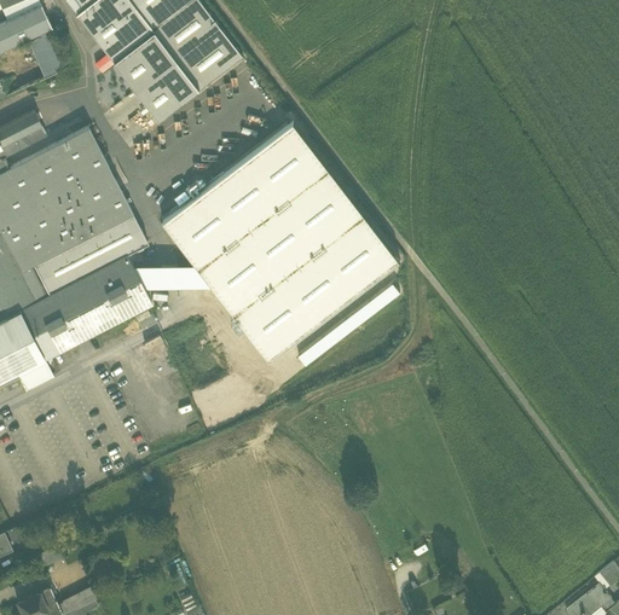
[(0,0),(0,53),(32,39),(39,35),(51,29),(41,7),(7,23),(0,25),(0,10),(1,10),(23,0),(0,0)]
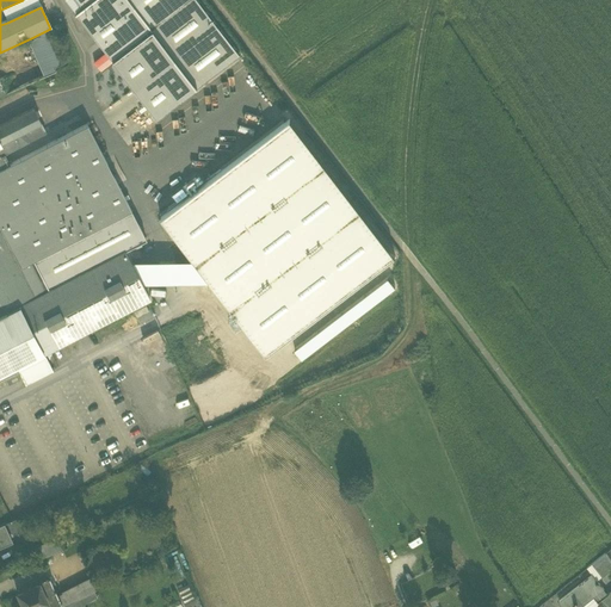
[(1,10),(7,23),(41,7),(37,0),(23,0),(1,10)]
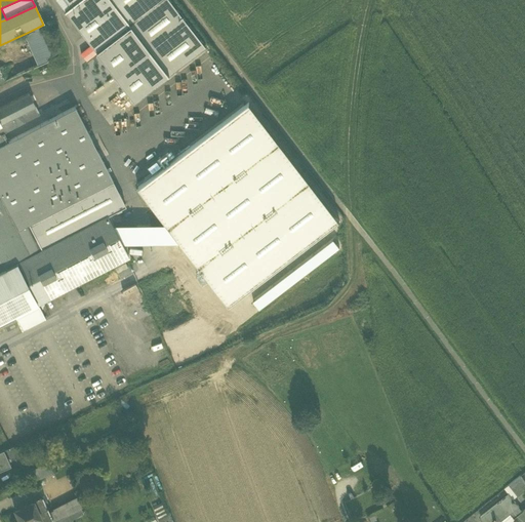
[(57,0),(56,1),(66,13),(71,9),(64,0),(57,0)]
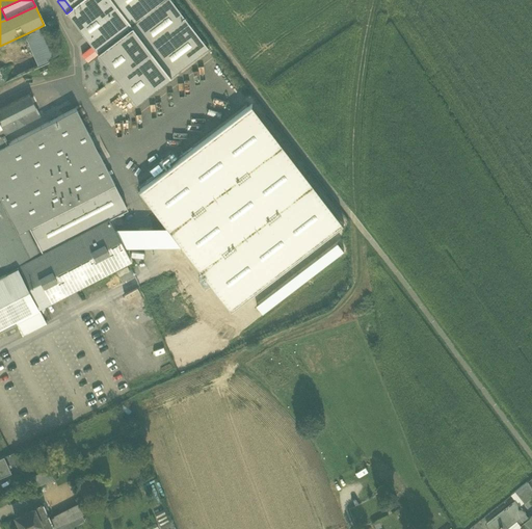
[(67,14),(99,55),(170,0),(64,0),(72,9),(67,14)]
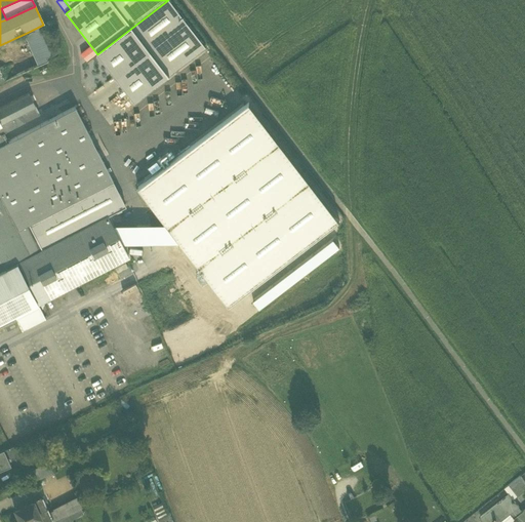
[(168,0),(97,54),(135,104),(206,49),(168,0)]
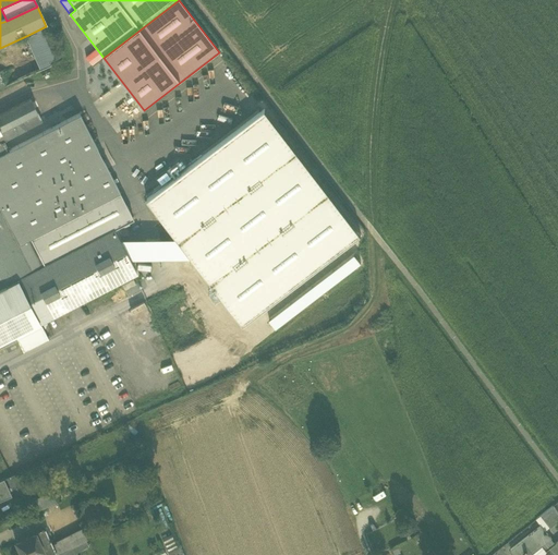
[(0,89),(51,68),(35,32),(28,35),(29,38),(0,50),(0,89)]
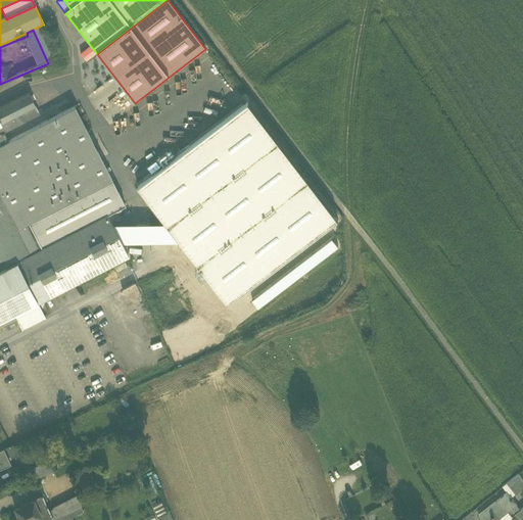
[(0,323),(14,316),(21,331),(45,320),(37,304),(128,257),(121,243),(112,228),(106,216),(41,250),(28,225),(111,182),(75,108),(8,143),(0,146),(0,135),(4,134),(39,115),(29,95),(0,108),(0,323)]
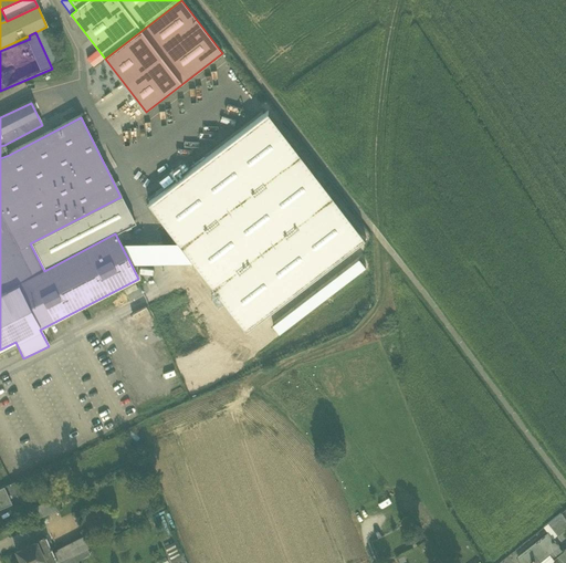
[(268,113),(149,205),(180,246),(194,262),(247,332),(366,240),(268,113)]
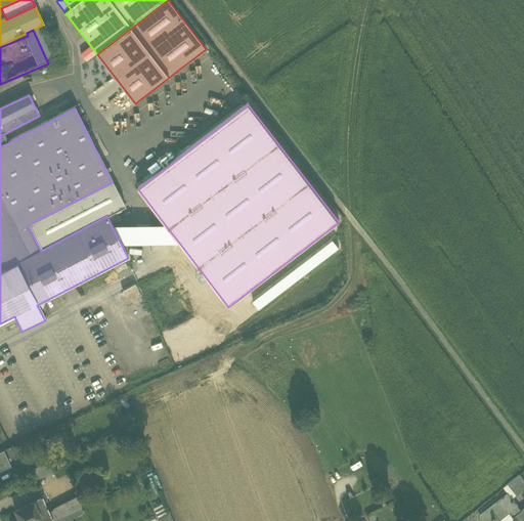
[(125,207),(112,182),(28,225),(41,251),(106,216),(125,207)]
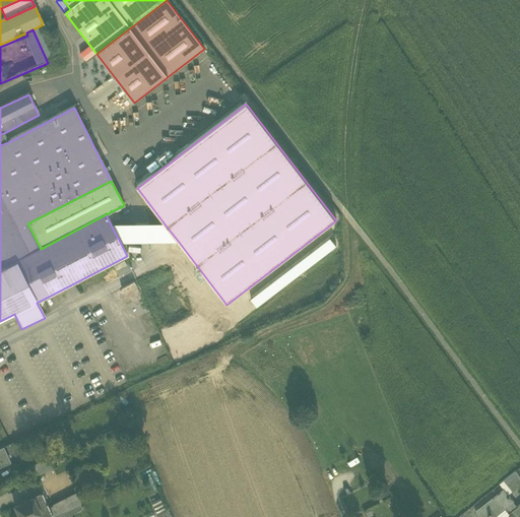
[(166,225),(112,227),(120,242),(178,241),(166,225)]
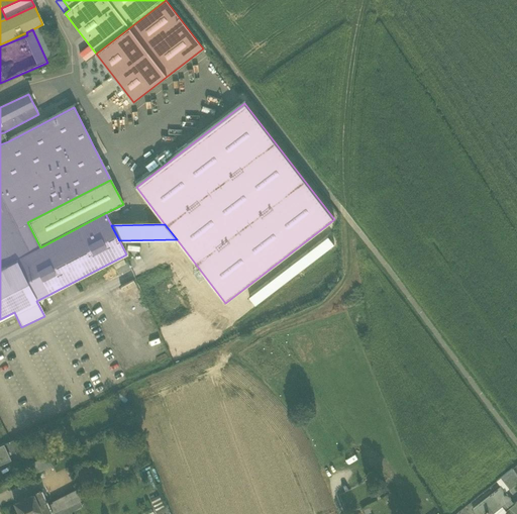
[(334,244),(328,237),(249,298),(255,306),(334,244)]
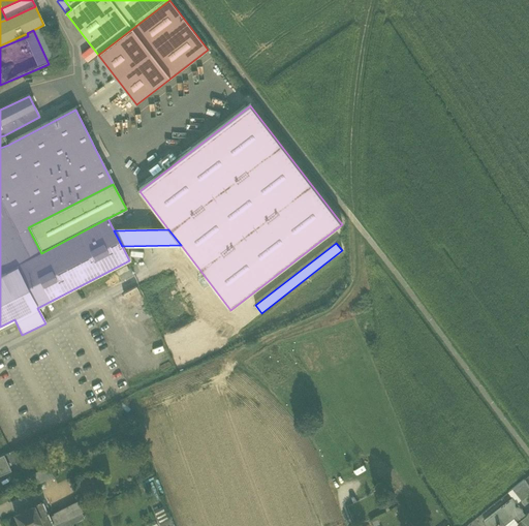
[(126,267),(115,272),(118,278),(128,272),(126,267)]
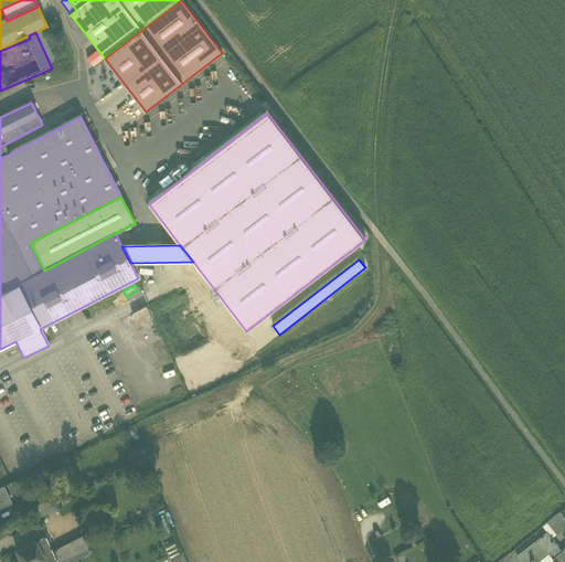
[(139,438),(129,432),(127,435),(136,443),(139,438)]
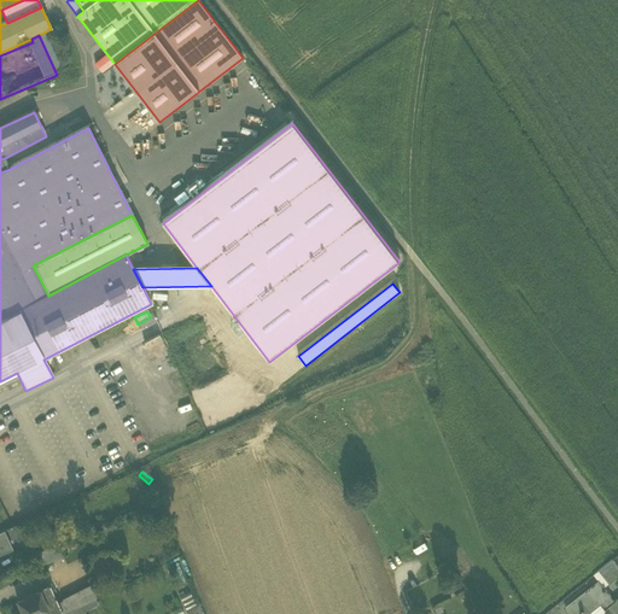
[(4,533),(0,534),(0,556),(12,551),(7,542),(4,533)]
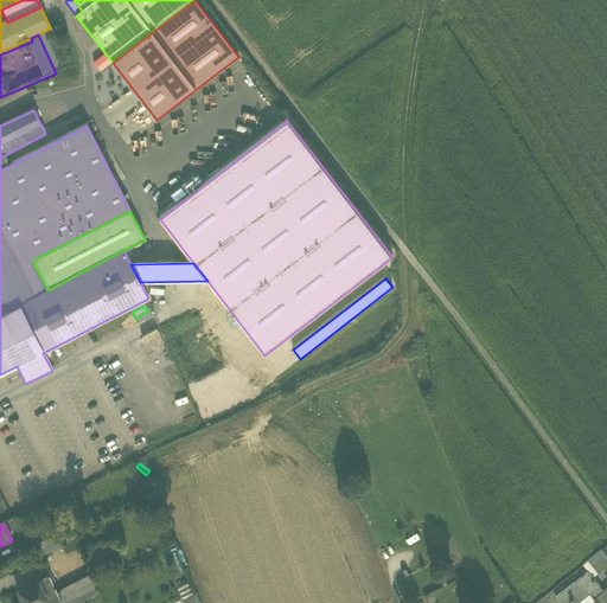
[(32,547),(37,559),(62,547),(56,536),(32,547)]
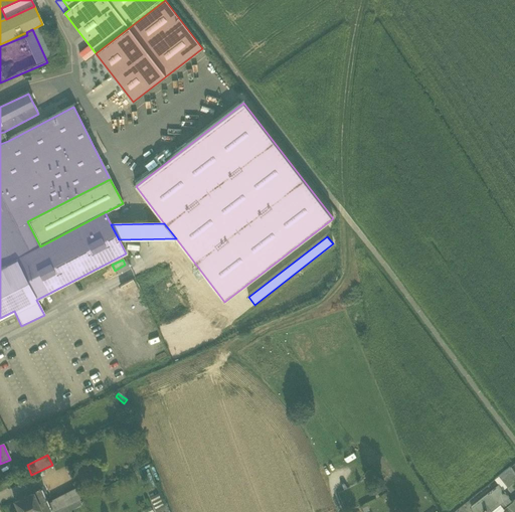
[(504,484),(507,489),(514,482),(514,475),(510,469),(499,478),(504,484)]
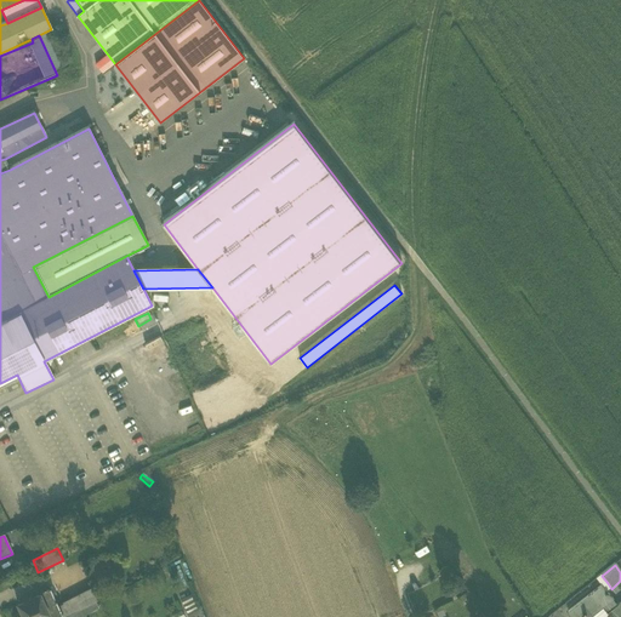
[(608,583),(602,587),(607,593),(611,589),(608,583)]
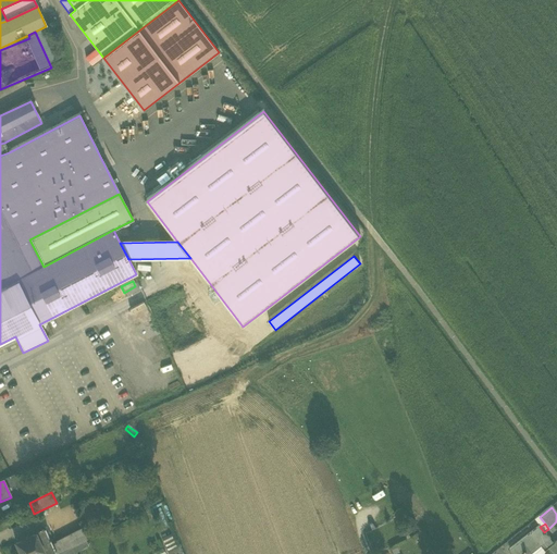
[(509,551),(511,553),(556,553),(556,542),(551,548),(546,543),(551,540),(544,532),(540,527),(509,551)]
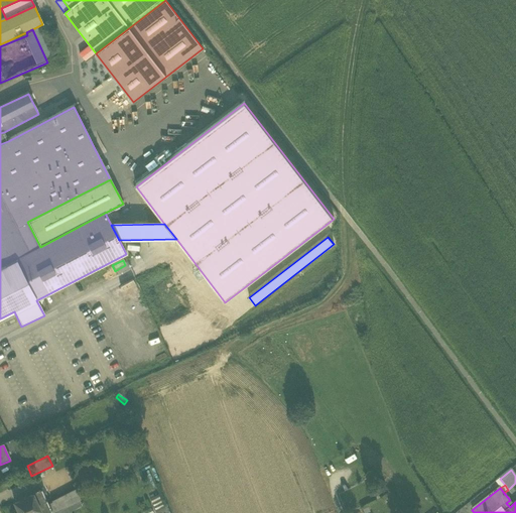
[(14,503),(18,512),(35,512),(38,511),(38,512),(51,512),(49,507),(41,491),(14,503)]
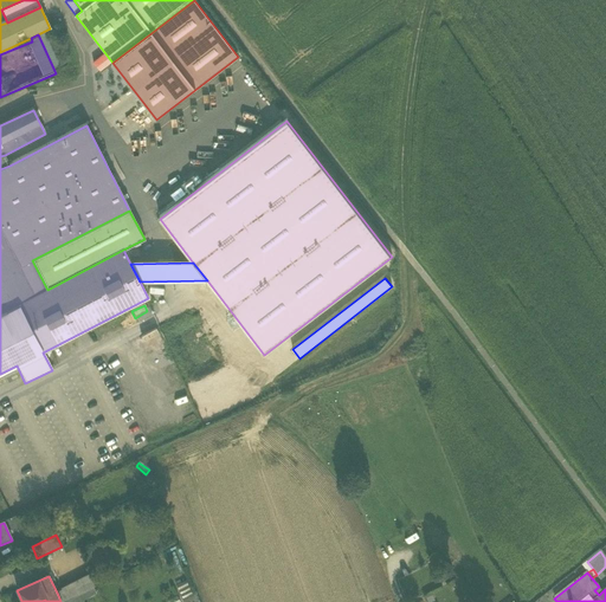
[(70,601),(94,589),(95,589),(88,576),(62,591),(62,593),(58,595),(60,601),(70,601)]
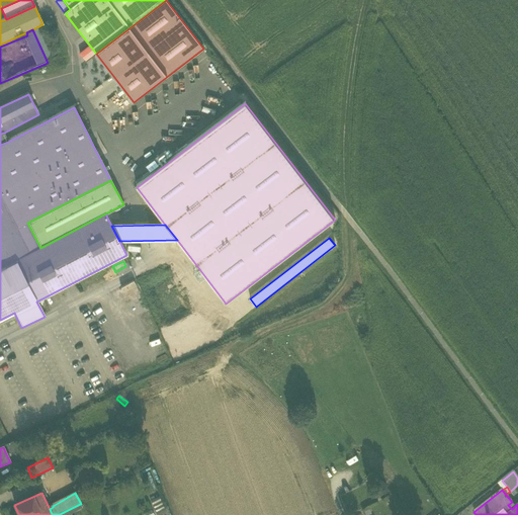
[(165,510),(159,498),(151,503),(156,514),(165,510)]
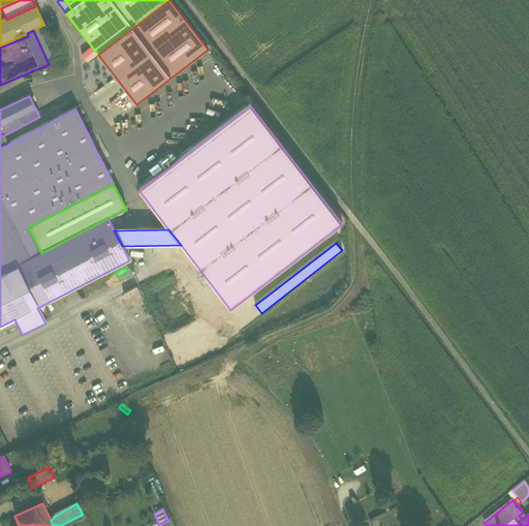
[(84,521),(82,515),(69,522),(70,525),(75,525),(84,521)]
